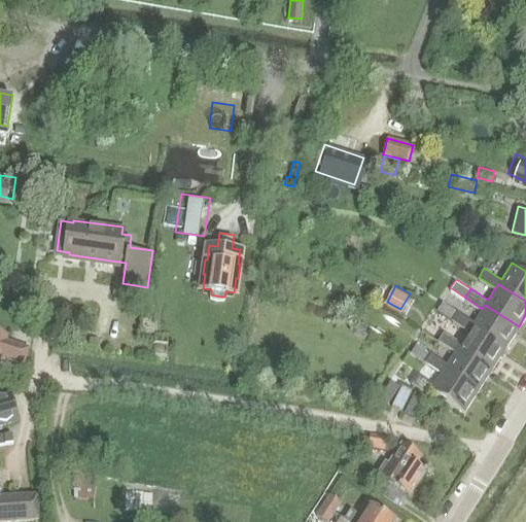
[(443,300),(436,308),(452,317),(457,309),(443,300)]
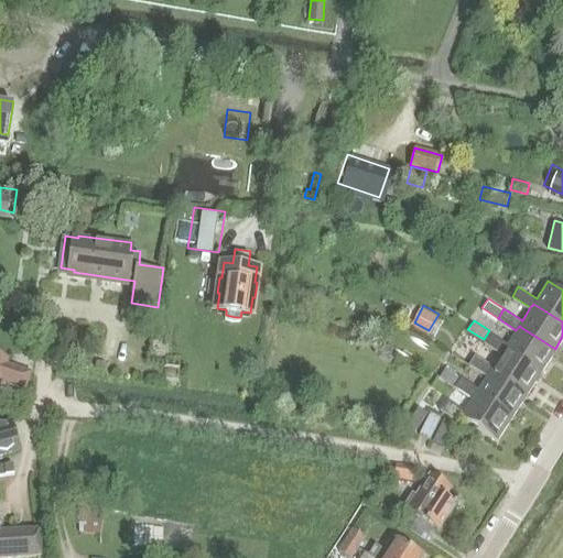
[(489,330),(484,339),(483,340),(501,352),(505,348),(540,371),(555,349),(519,326),(516,330),(508,342),(489,330)]
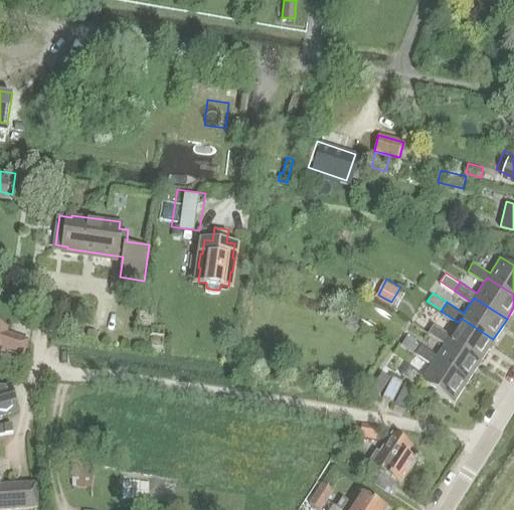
[(461,318),(458,322),(451,333),(434,323),(427,331),(445,342),(448,338),(480,359),(493,339),(461,318)]
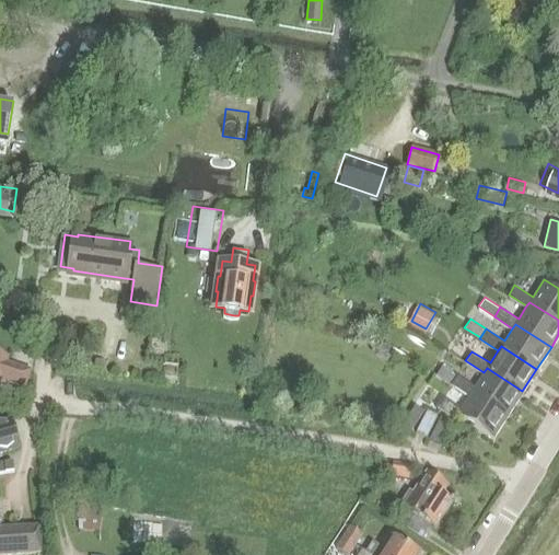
[(0,376),(25,384),(31,367),(7,359),(8,354),(0,350),(0,376)]
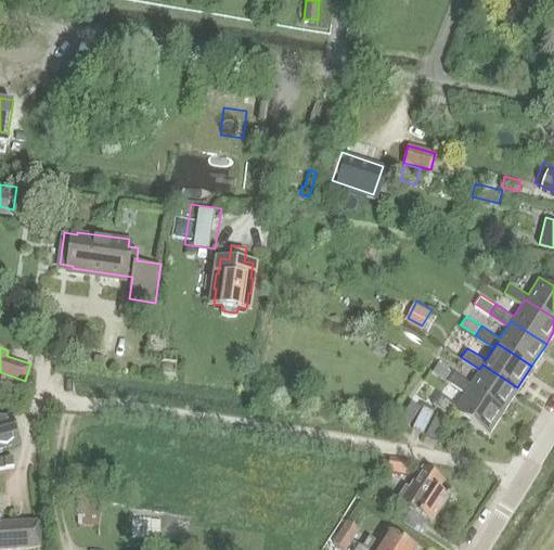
[(438,360),(433,369),(448,379),(453,370),(438,360)]
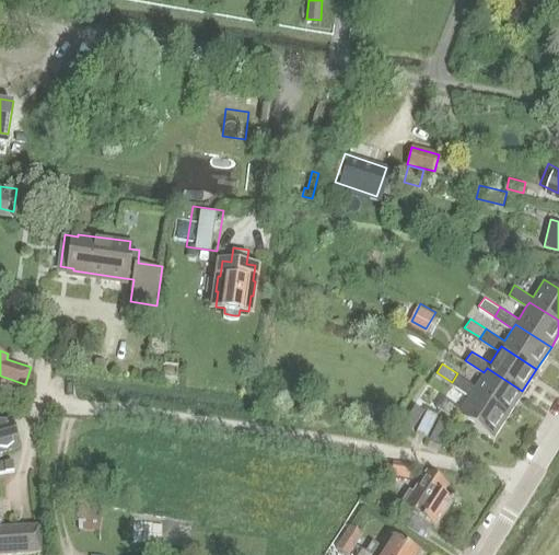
[(457,373),(452,382),(451,383),(469,394),(473,390),(508,413),(522,391),(487,368),(484,372),(476,385),(457,373)]
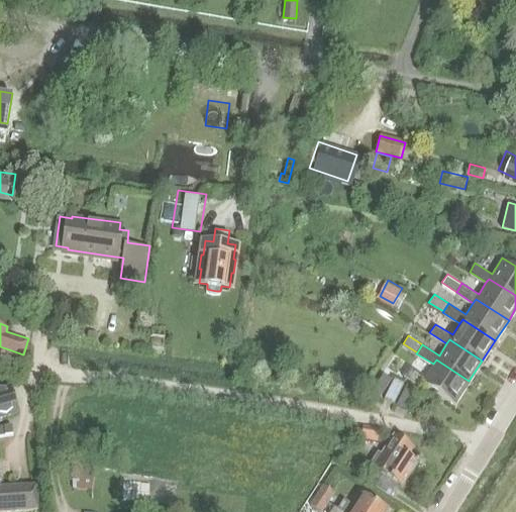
[(436,360),(433,364),(426,376),(402,361),(397,369),(420,385),(423,381),(455,402),(469,381),(436,360)]
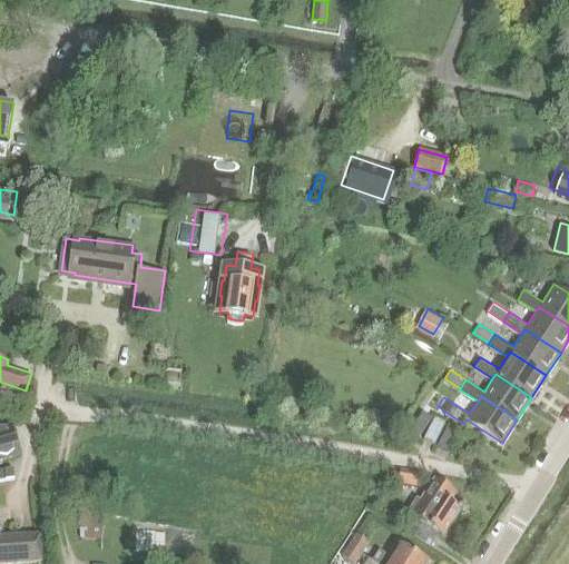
[(423,408),(411,428),(420,434),(432,415),(423,408)]
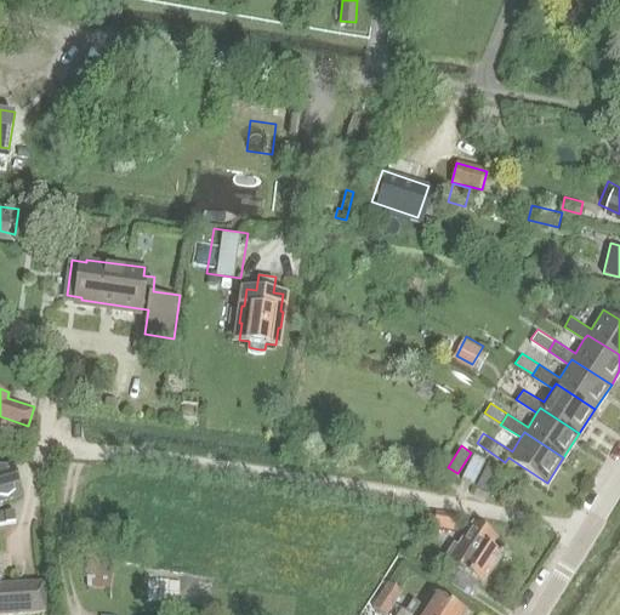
[(485,457),(473,451),(462,474),(473,480),(485,457)]
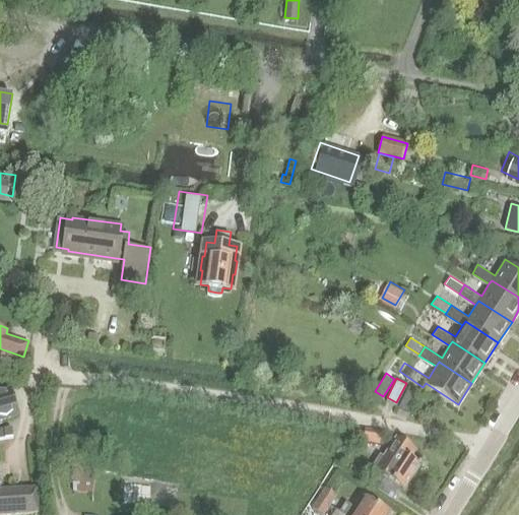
[(408,408),(418,388),(409,384),(399,404),(408,408)]
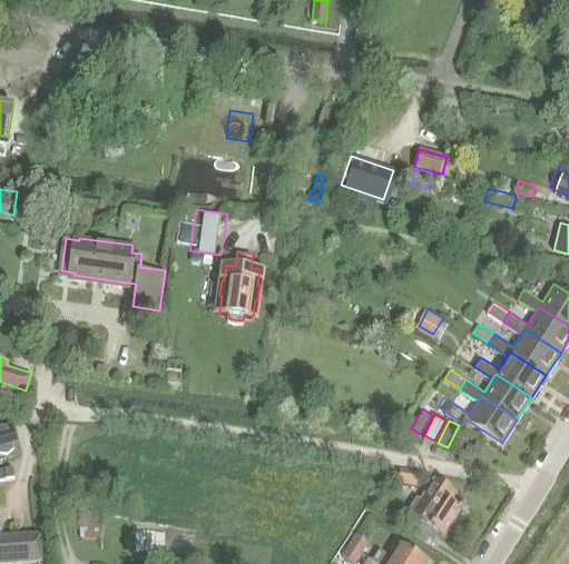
[(0,457),(21,452),(11,422),(0,424),(0,457)]
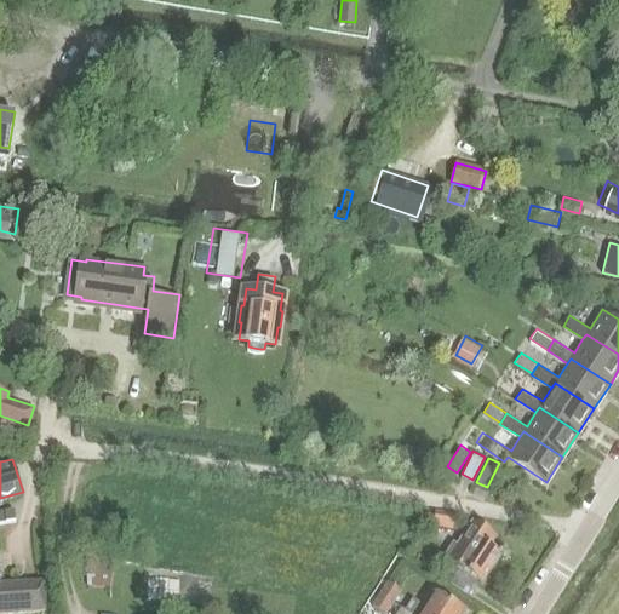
[(0,520),(16,518),(15,506),(0,508),(0,520)]
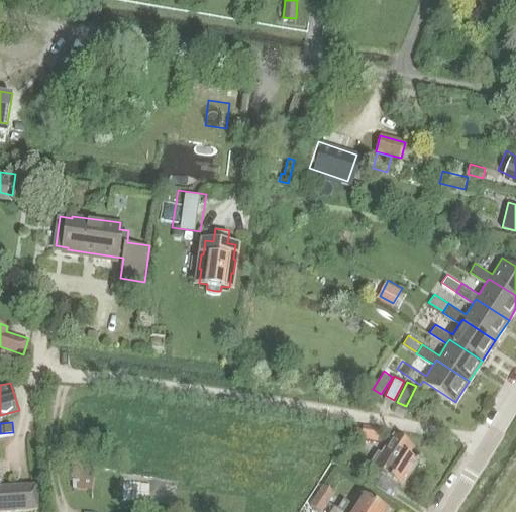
[(363,423),(360,434),(382,437),(384,426),(363,423)]
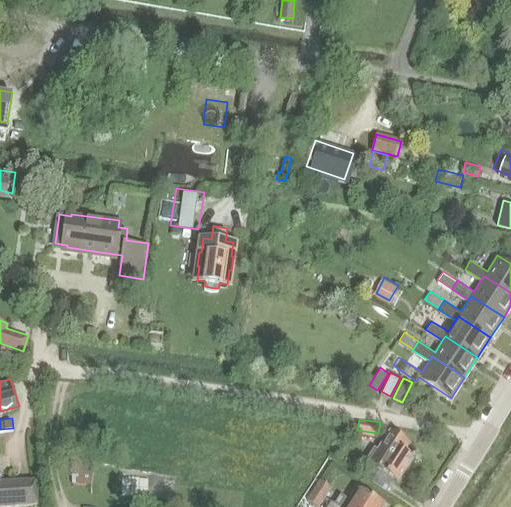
[(377,448),(375,446),(364,462),(377,471),(379,468),(398,480),(413,456),(405,450),(412,440),(391,427),(377,448)]
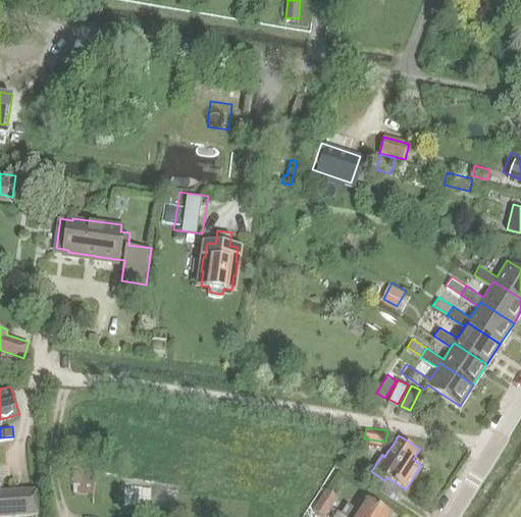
[(0,514),(39,513),(37,487),(0,489),(0,514)]
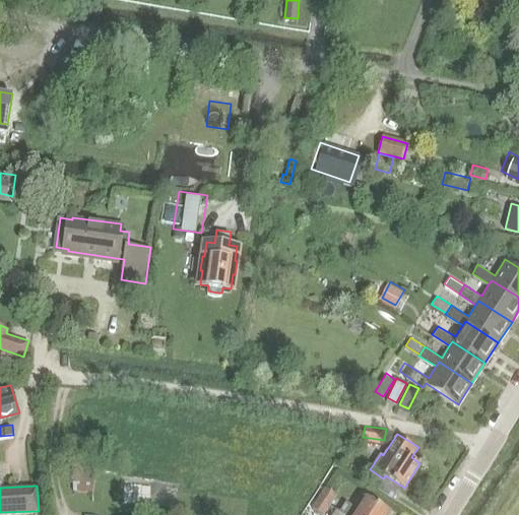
[(319,496),(329,503),(336,493),(325,486),(319,496)]
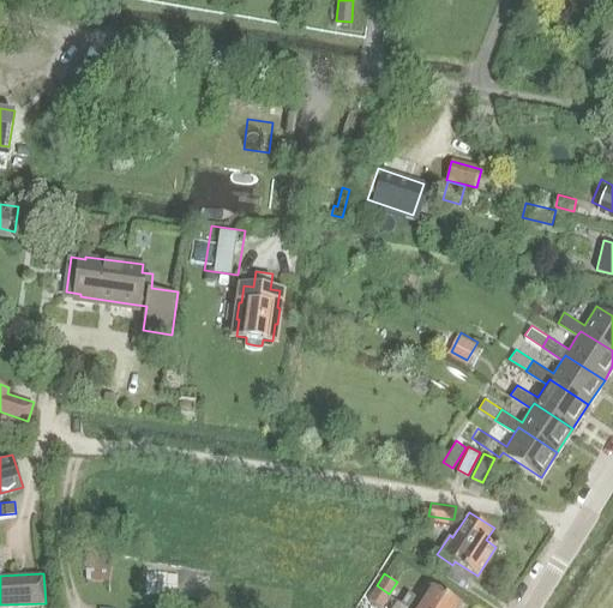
[(377,585),(370,597),(382,606),(389,594),(377,585)]
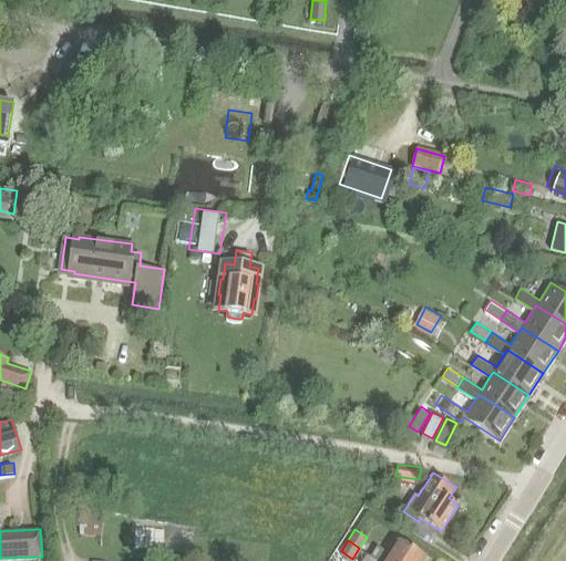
[(370,554),(381,560),(421,560),(423,558),(400,542),(393,553),(378,543),(370,554)]
